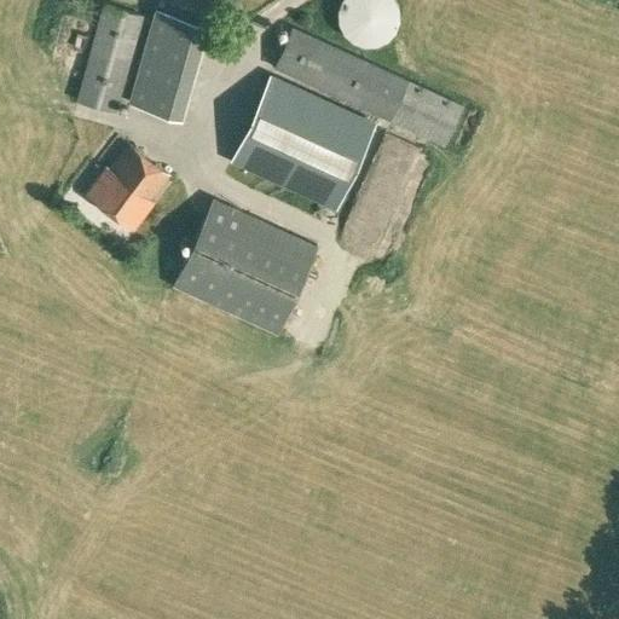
[(393,13),(392,9),(391,3),(389,0),(340,0),(340,1),(337,11),(337,16),(340,23),(345,32),(346,32),(347,34),(350,35),(351,36),(353,38),(364,40),(371,40),(375,39),(383,34),(389,25),(392,19),(393,13)]
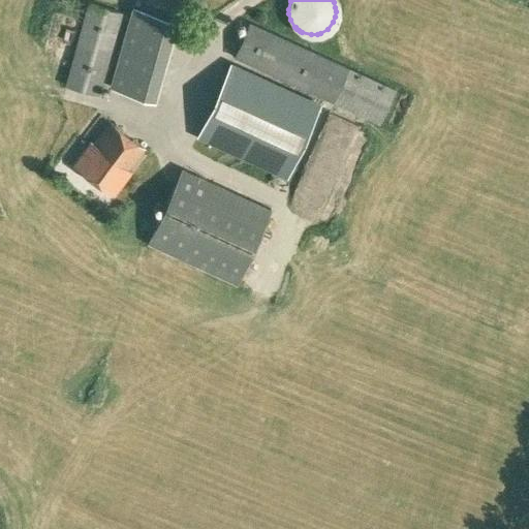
[(97,93),(121,11),(89,3),(66,85),(97,93)]
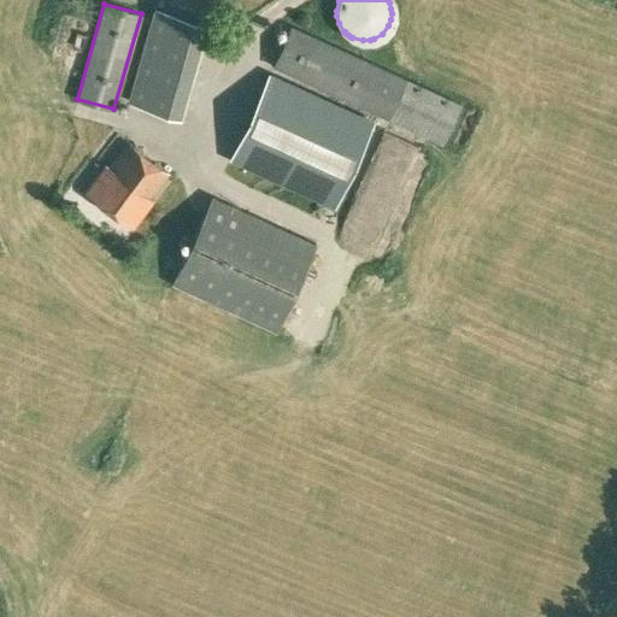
[(54,6),(48,25),(62,30),(69,10),(54,6)]
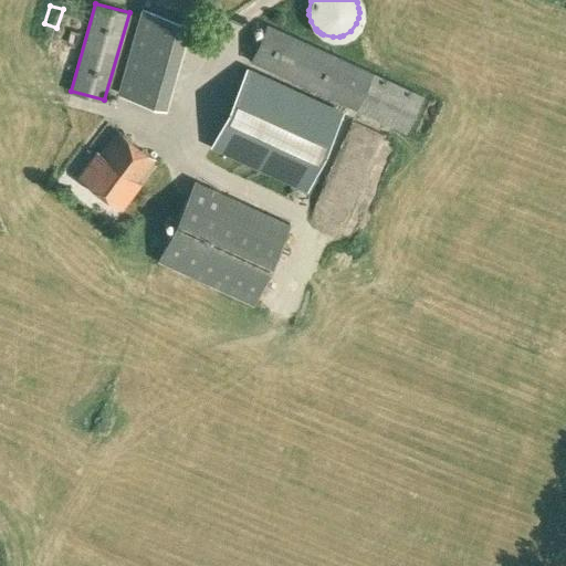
[(165,106),(189,20),(142,7),(117,93),(165,106)]
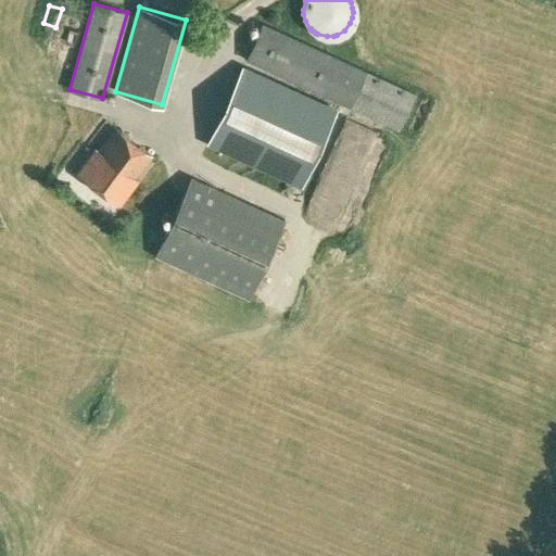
[(263,24),(247,60),(252,62),(397,129),(414,93),(263,24)]
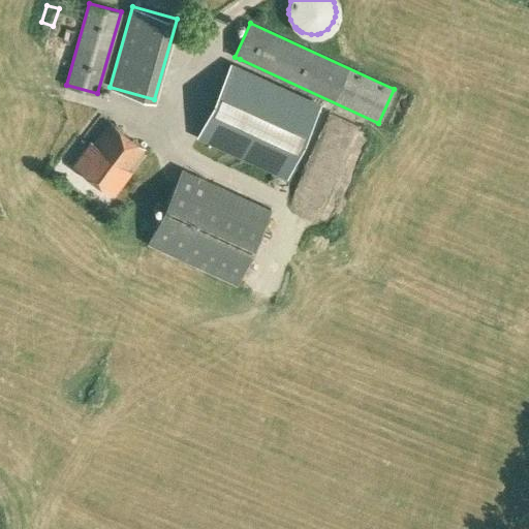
[(229,62),(195,137),(286,179),(320,103),(229,62)]
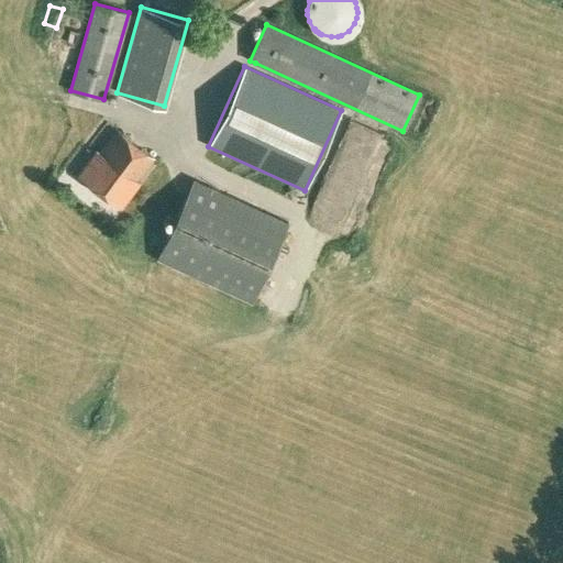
[(153,158),(117,131),(99,154),(96,151),(78,175),(121,207),(140,183),(136,180),(153,158)]
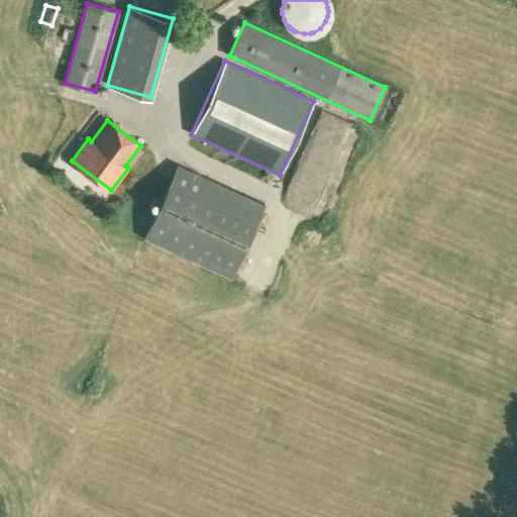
[(231,277),(265,205),(178,165),(144,237),(231,277)]
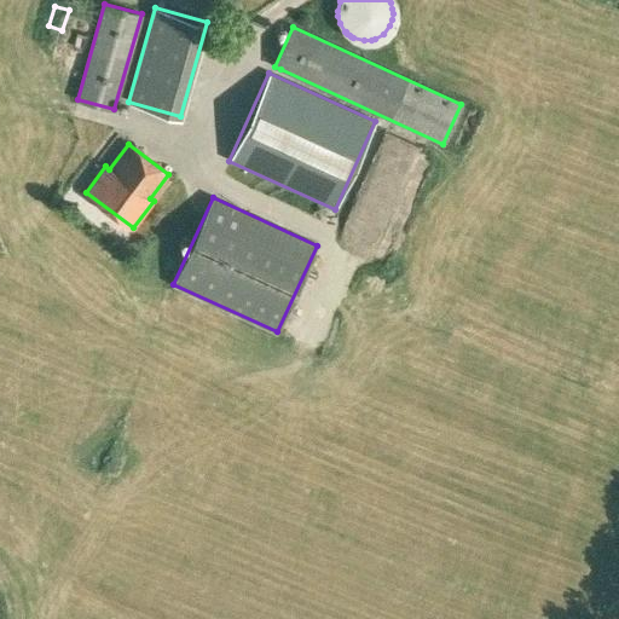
All buildings are outlined.
